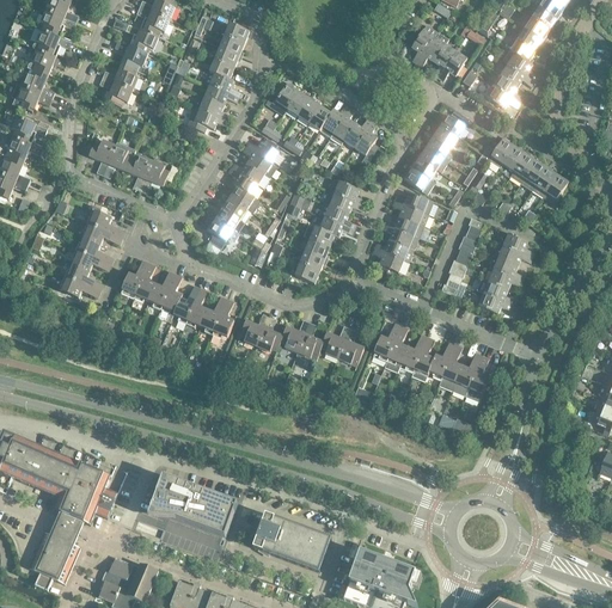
[(77,23),(79,14),(67,10),(71,0),(49,0),(46,10),(77,23)]
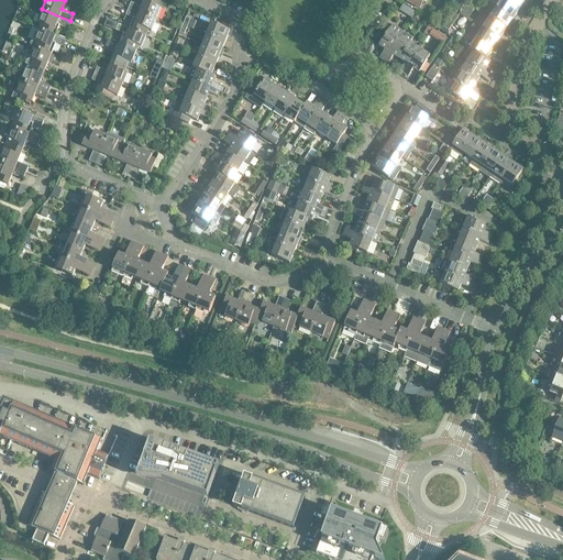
[(143,0),(142,3),(134,0),(131,0),(129,6),(156,18),(161,6),(158,4),(161,0),(143,0)]
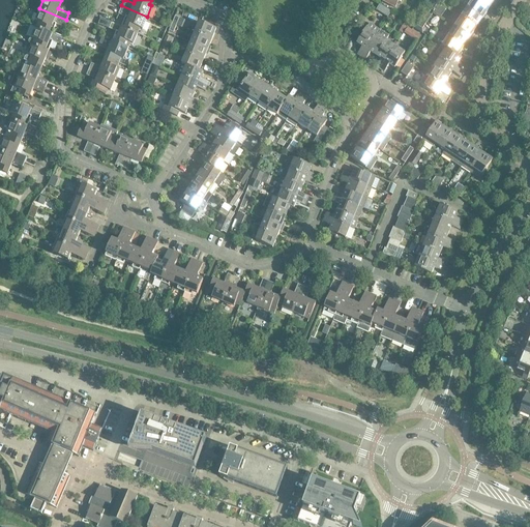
[(482,16),(489,6),(479,0),(467,0),(465,4),(467,5),(482,16)]
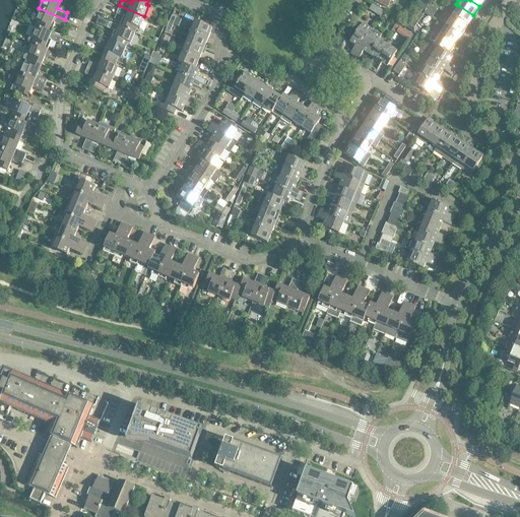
[(373,1),(369,7),(380,14),(384,8),(373,1)]
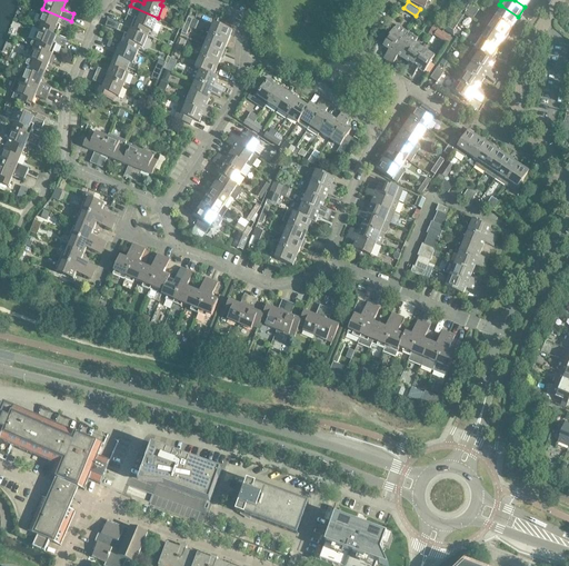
[(150,28),(153,29),(158,18),(130,6),(127,12),(135,16),(130,26),(130,27),(148,33),(150,28)]
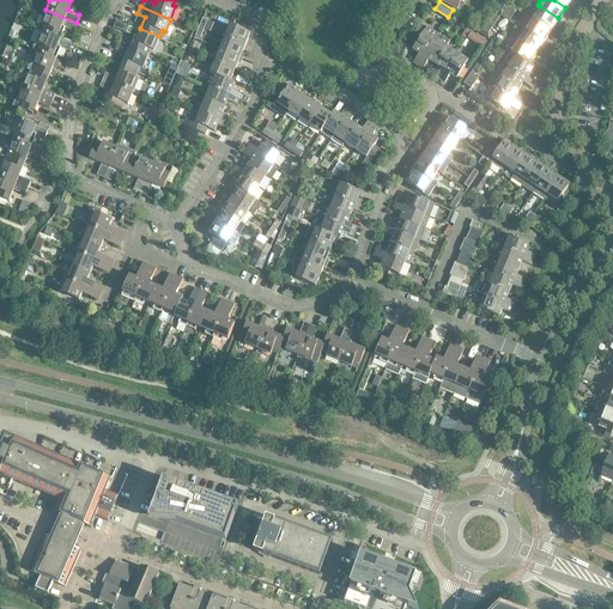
[(551,29),(558,18),(540,6),(534,17),(551,29)]
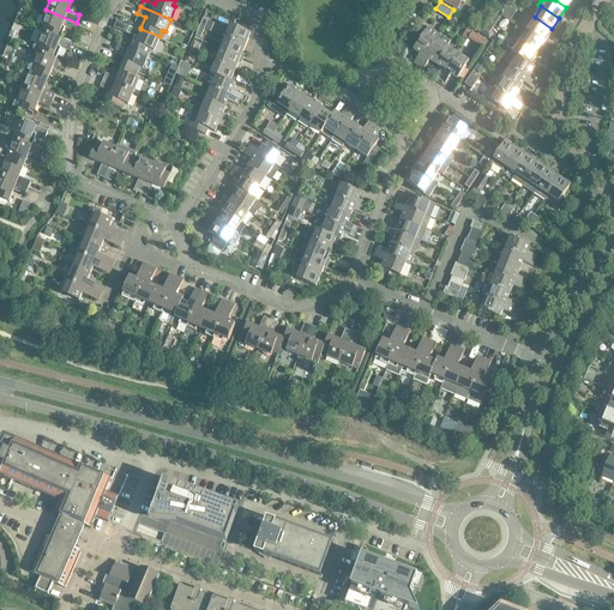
[(60,36),(65,25),(73,29),(77,23),(46,10),(41,22),(44,23),(41,30),(60,38),(60,36)]
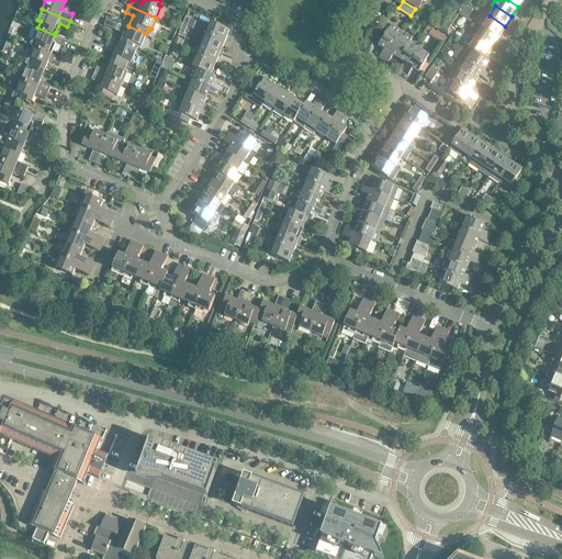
[(498,36),(505,26),(490,15),(482,25),(498,36)]
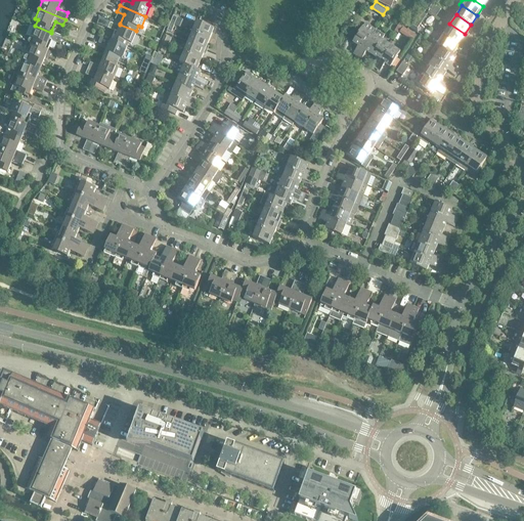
[(111,19),(107,26),(115,29),(111,38),(111,39),(127,45),(129,40),(131,41),(136,31),(120,25),(120,24),(111,19)]
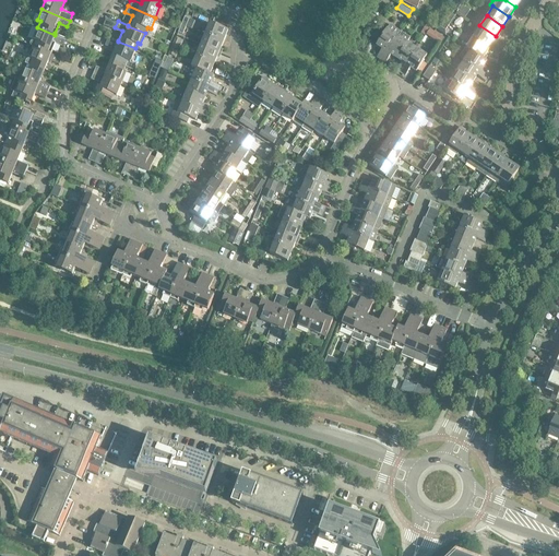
[(205,32),(223,39),(228,27),(211,21),(205,32)]
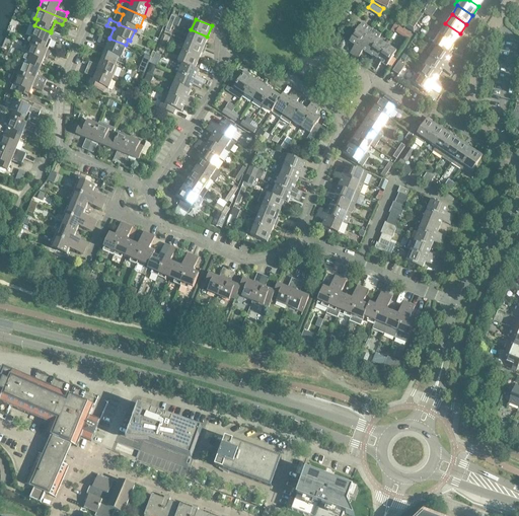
[(359,24),(349,40),(355,43),(350,51),(354,53),(369,30),(368,30),(371,26),(362,20),(359,24)]
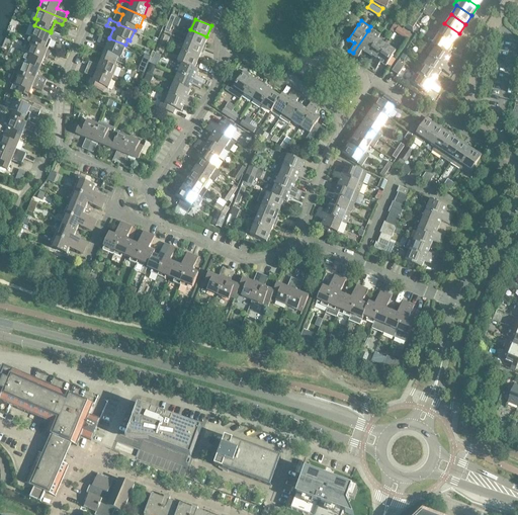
[(442,28),(438,33),(453,43),(459,33),(444,23),(442,28)]
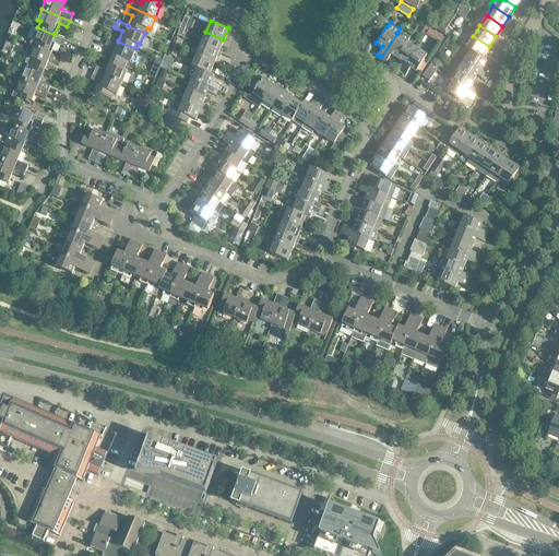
[(51,51),(56,40),(63,44),(66,37),(55,33),(55,35),(37,27),(33,38),(31,39),(30,42),(31,43),(34,45),(51,51)]
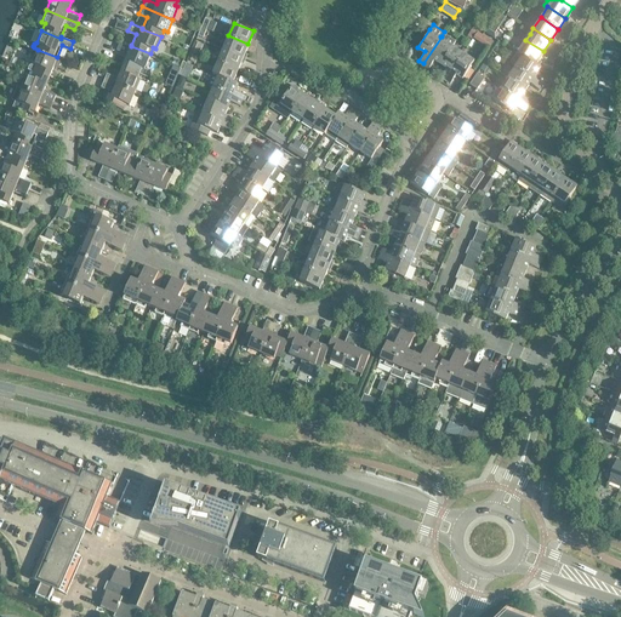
[(440,62),(453,44),(456,39),(445,33),(443,38),(442,36),(423,63),(428,67),(434,57),(440,62)]
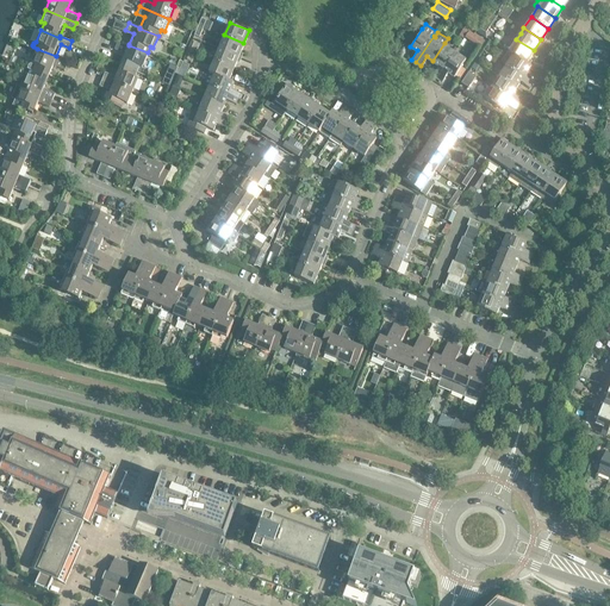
[(219,47),(238,55),(243,43),(224,35),(219,47)]
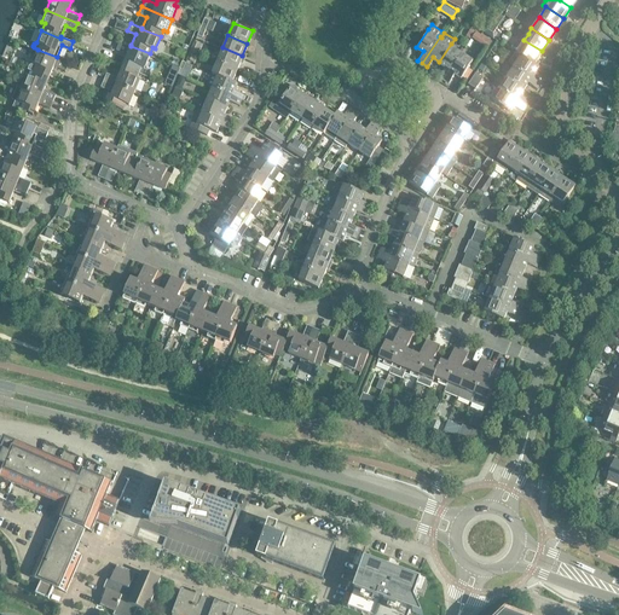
[(520,53),(521,53),(534,62),(542,51),(520,38),(516,42),(520,45),(516,51),(520,53)]
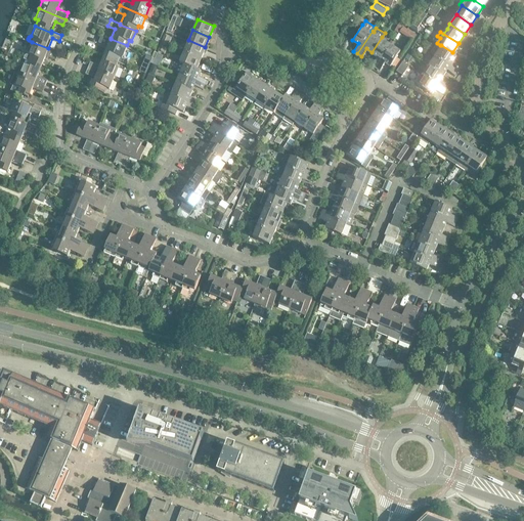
[(98,40),(108,44),(104,54),(117,60),(119,55),(122,56),(127,45),(111,39),(111,38),(100,34),(98,40)]
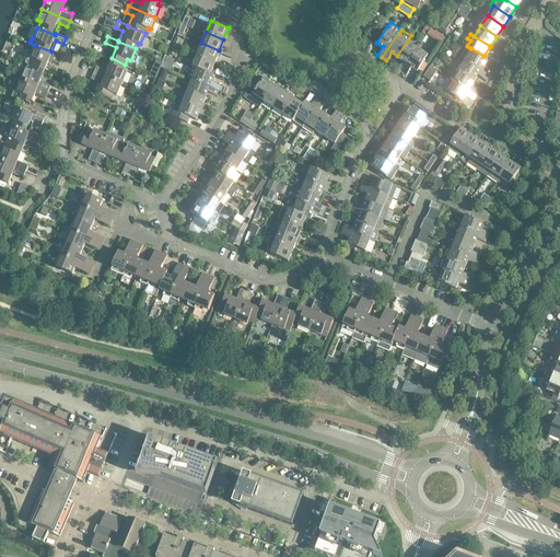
[(397,67),(401,70),(418,46),(408,39),(397,56),(403,59),(397,67)]
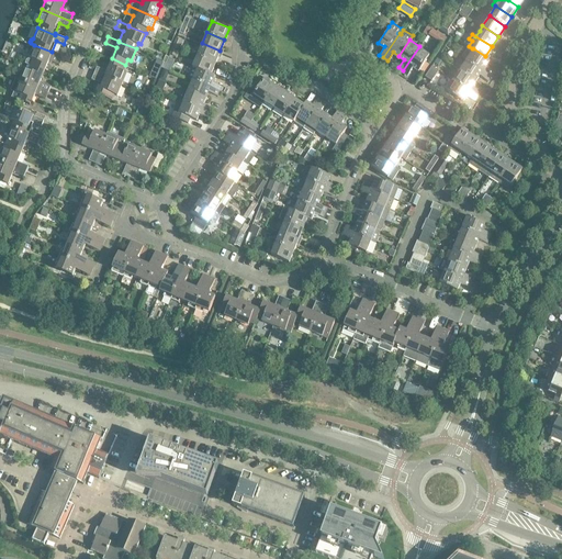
[(215,62),(220,51),(202,43),(198,54),(215,62)]
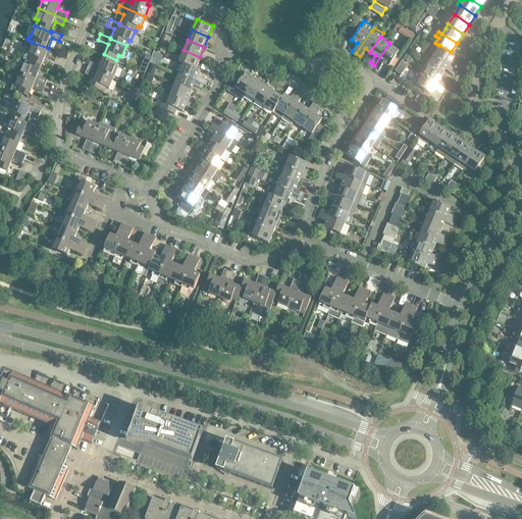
[(32,42),(28,52),(24,53),(23,56),(29,58),(41,64),(45,54),(55,58),(58,52),(48,48),(32,42)]
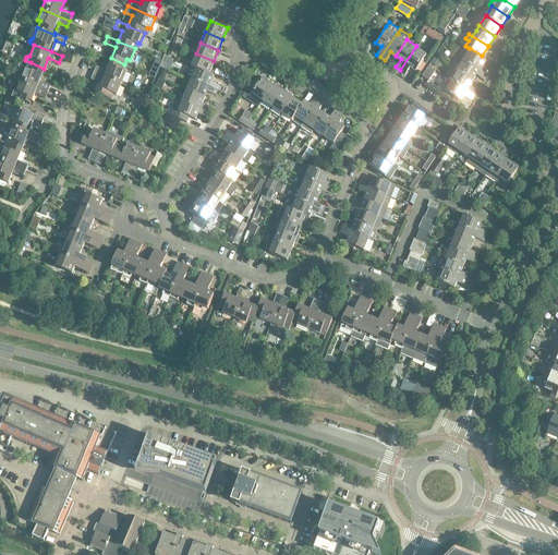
[(482,56),(470,48),(469,48),(465,46),(464,45),(458,55),(463,58),(487,74),(489,69),(482,64),(486,58),(482,56)]
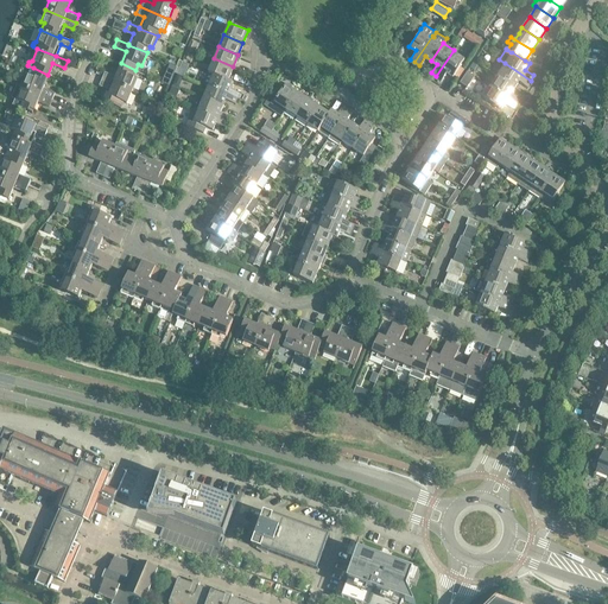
[(447,70),(453,75),(464,57),(454,50),(436,76),(441,80),(447,70)]
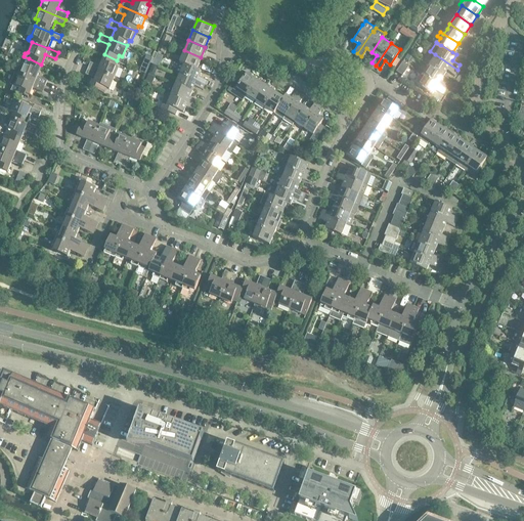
[(197,68),(197,67),(201,57),(184,50),(180,60),(179,60),(197,68)]
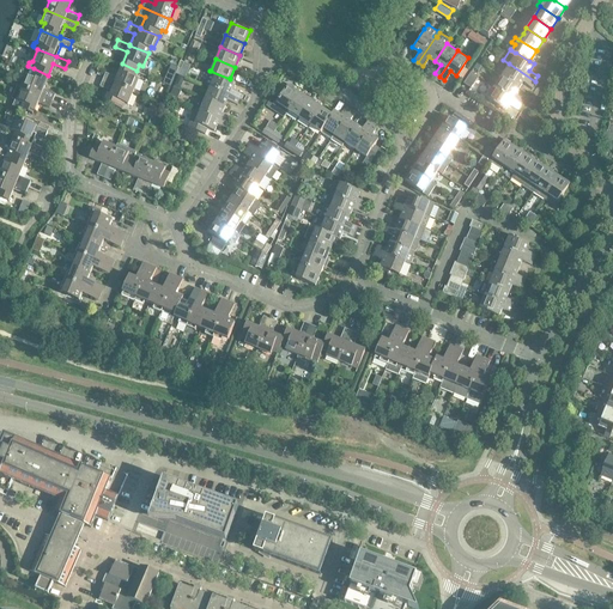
[(117,75),(105,69),(102,78),(133,90),(138,77),(135,75),(137,71),(122,64),(117,75)]
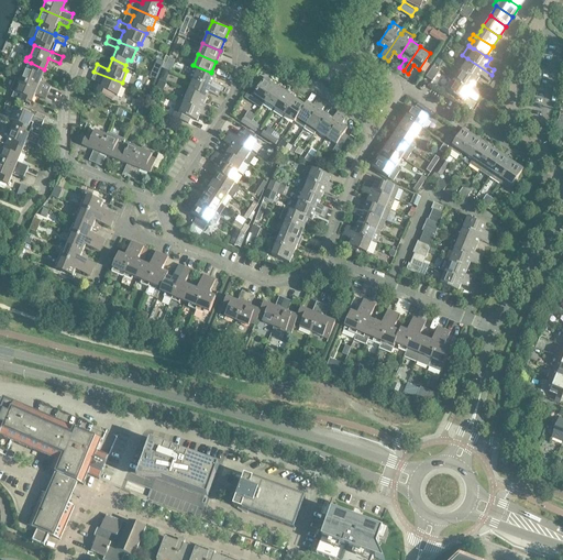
[(467,58),(461,68),(477,78),(481,73),(488,78),(492,75),(467,58)]
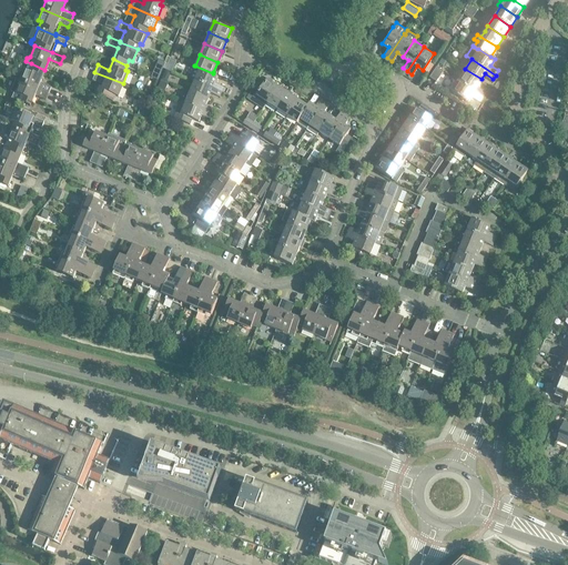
[(17,74),(16,78),(20,80),(49,91),(51,84),(40,80),(44,70),(31,63),(28,62),(26,68),(22,68),(20,70),(18,72),(17,74)]
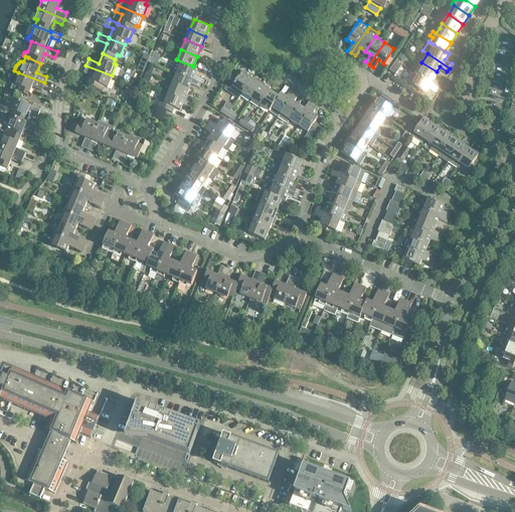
[(395,71),(401,62),(395,58),(389,67),(395,71)]
